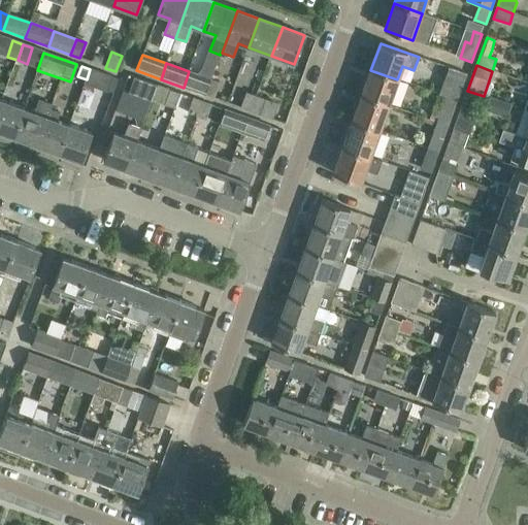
[(85,85),(108,93),(113,77),(91,68),(90,69),(87,79),(85,85)]
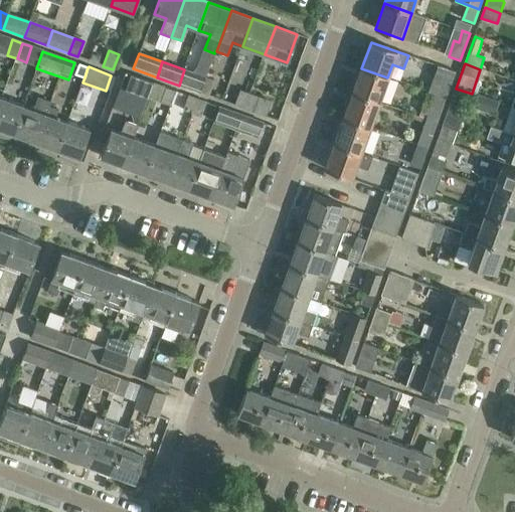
[(428,93),(435,95),(447,99),(457,73),(438,66),(428,93)]
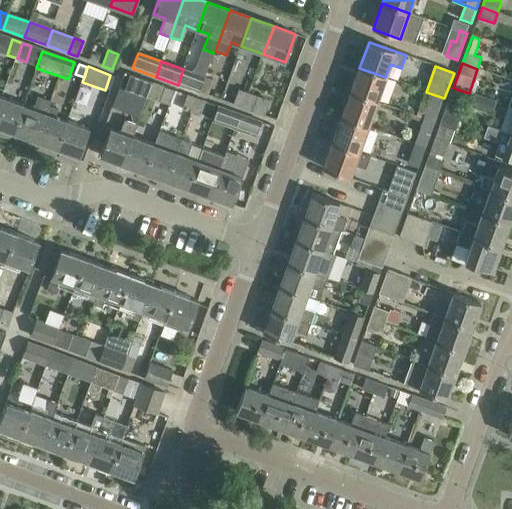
[(359,68),(350,93),(376,102),(385,77),(359,68)]
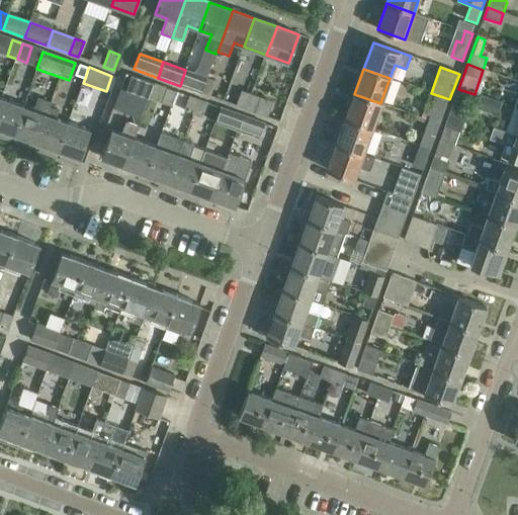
[(180,86),(202,94),(207,79),(185,70),(180,86)]
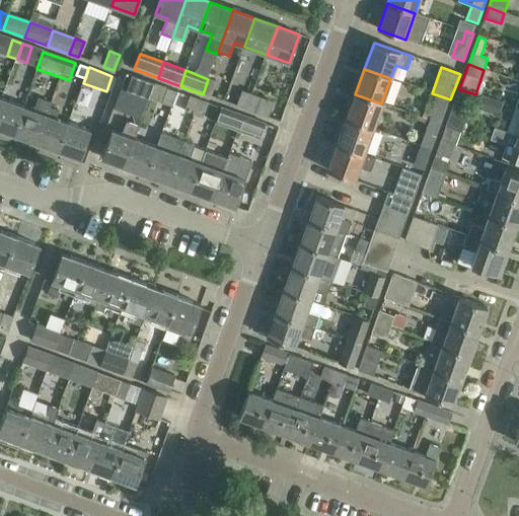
[(141,96),(150,99),(155,84),(132,76),(127,91),(141,96)]
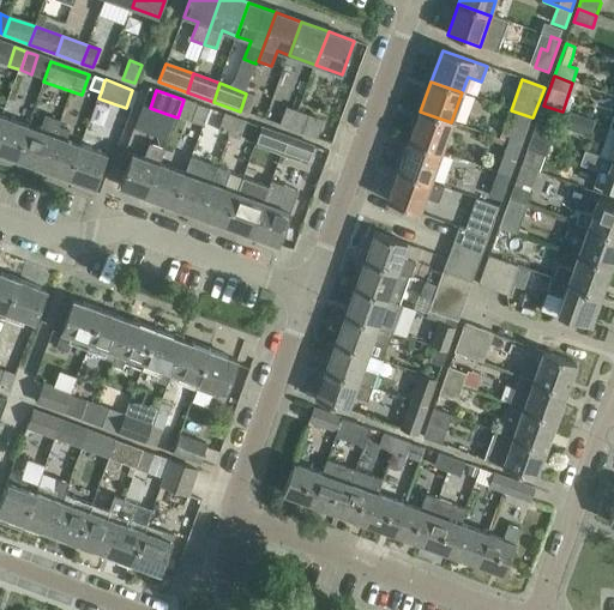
[(246,94),(240,112),(250,115),(257,97),(246,94)]
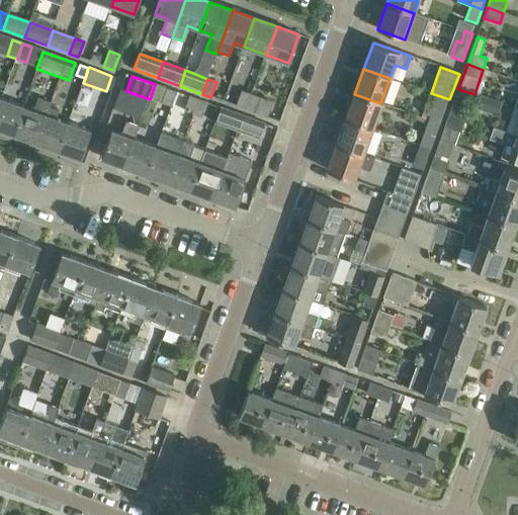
[(155,84),(150,99),(171,107),(175,97),(176,97),(177,92),(155,84)]
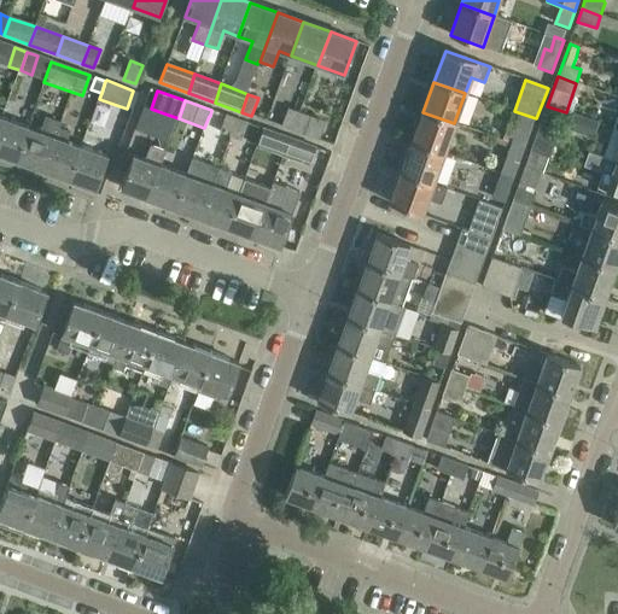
[(283,127),(293,130),(304,101),(303,101),(299,112),(290,109),(283,127)]
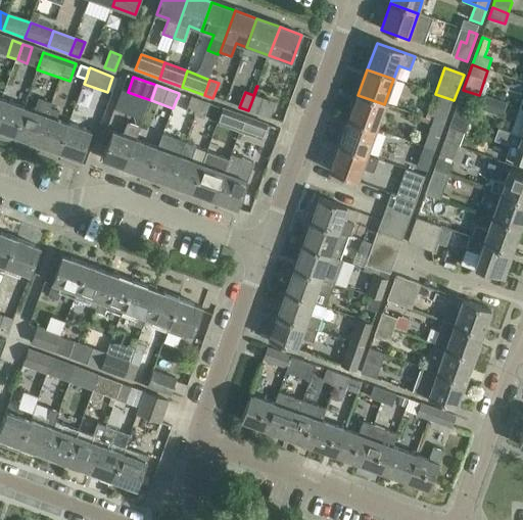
[(257,86),(248,110),(271,120),(276,104),(257,97),(262,87),(257,86)]
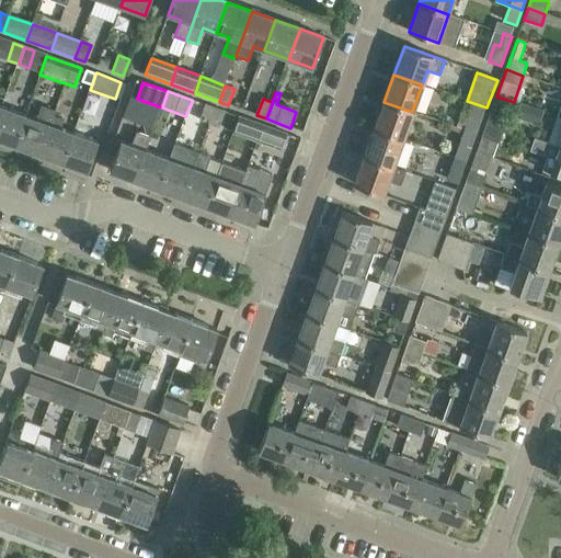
[(384,102),(374,129),(403,139),(412,112),(384,102)]
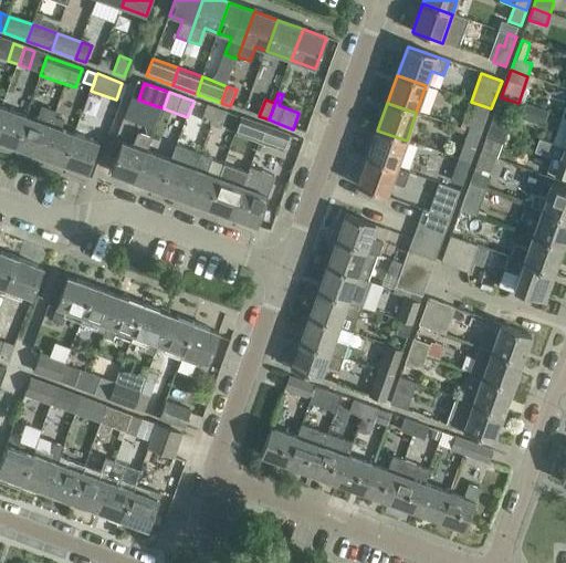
[(462,123),(461,128),(481,136),(491,108),(478,104),(471,126),(462,123)]
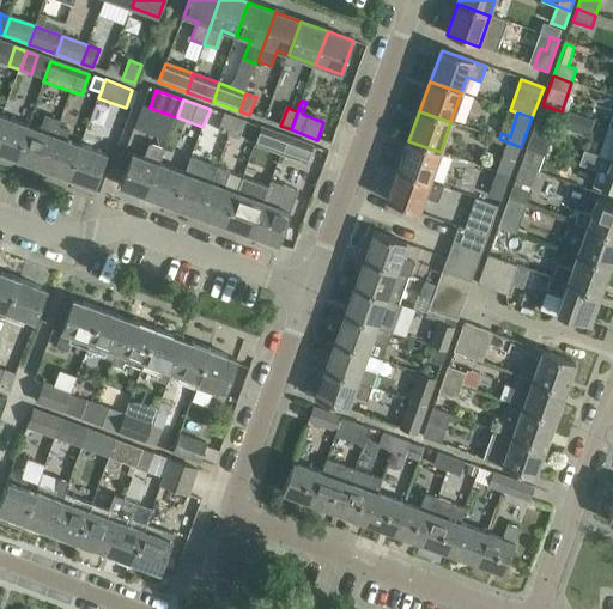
[(17,160),(43,170),(59,127),(61,121),(46,115),(40,131),(29,127),(17,160)]
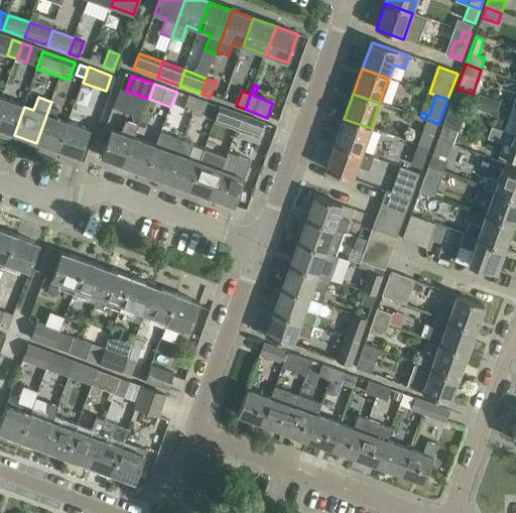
[(184,111),(194,115),(199,100),(189,97),(184,111)]
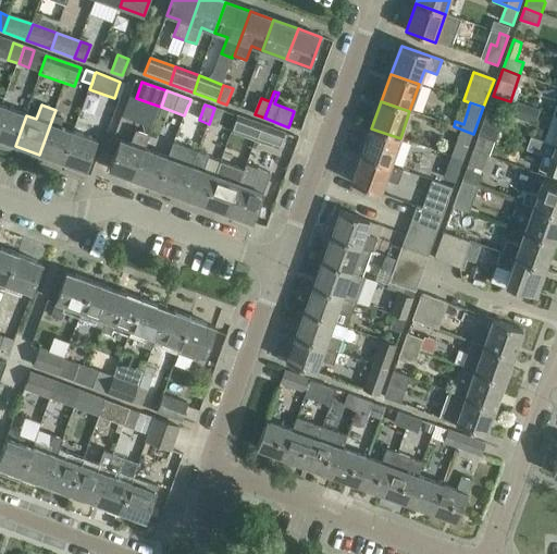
[(0,113),(0,139),(15,146),(26,115),(2,107),(0,113)]
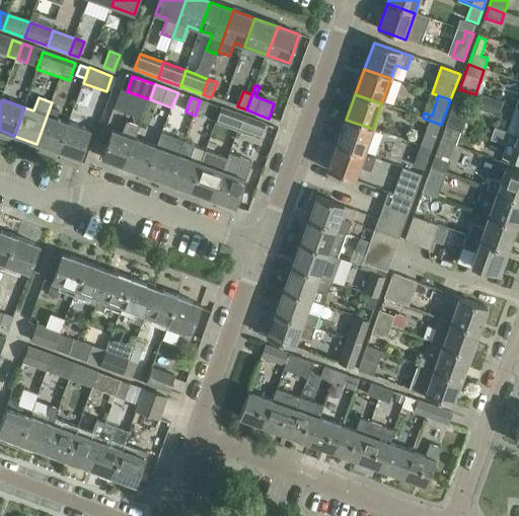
[(200,100),(195,116),(203,119),(209,103),(200,100)]
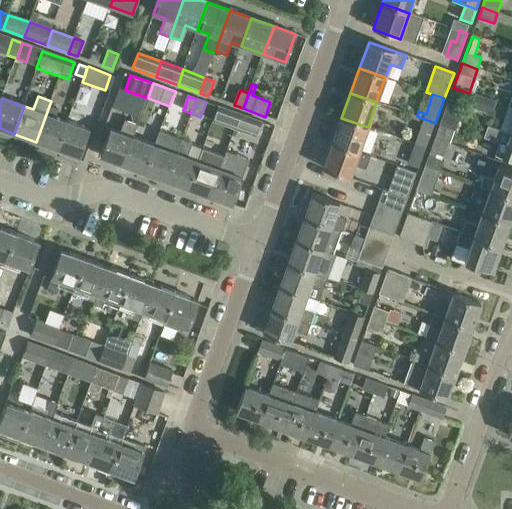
[(449,100),(445,110),(460,116),(464,105),(449,100)]
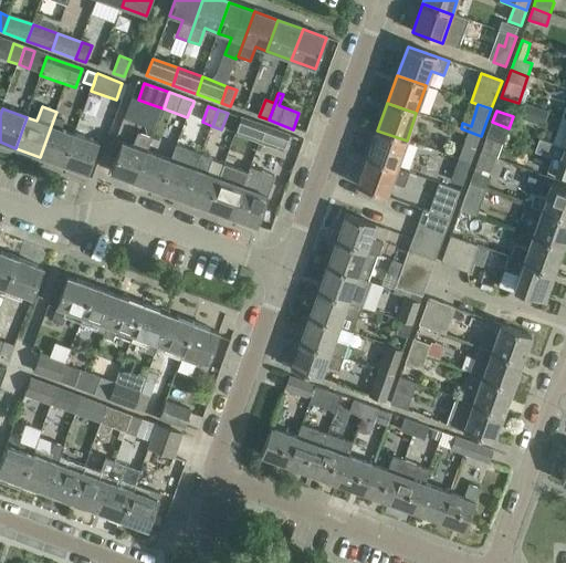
[(40,157),(63,165),(74,135),(61,131),(64,122),(54,117),(40,157)]
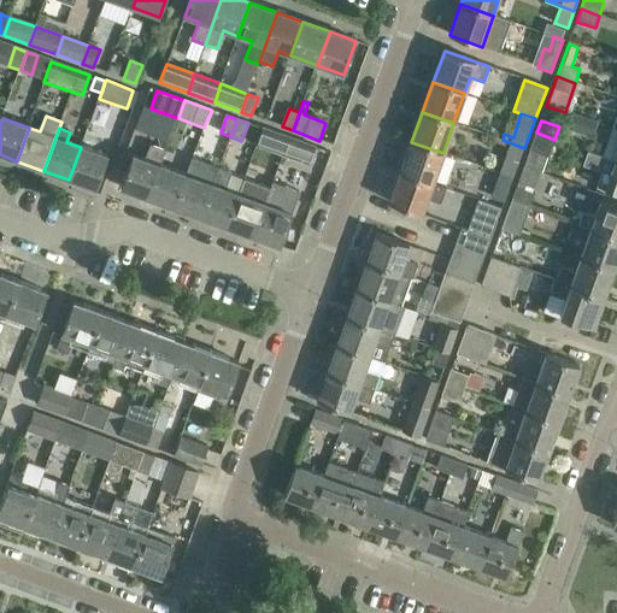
[(257,145),(283,155),(291,139),(264,128),(257,145)]
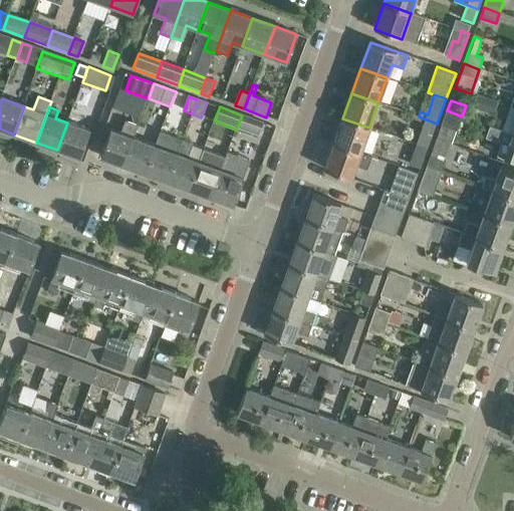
[(462,116),(447,110),(442,125),(457,132),(462,116)]
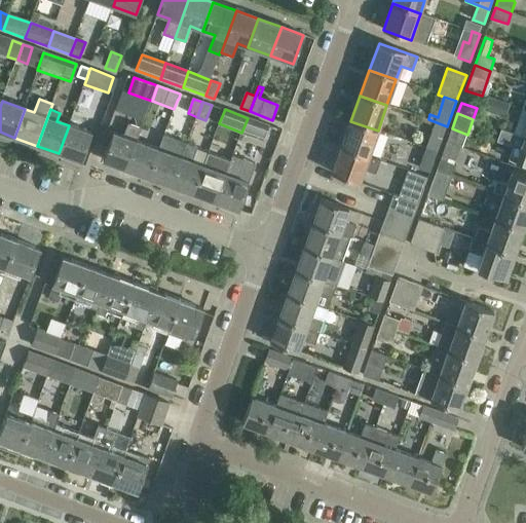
[(434,126),(426,148),(438,152),(447,126),(428,119),(421,117),(420,121),(434,126)]
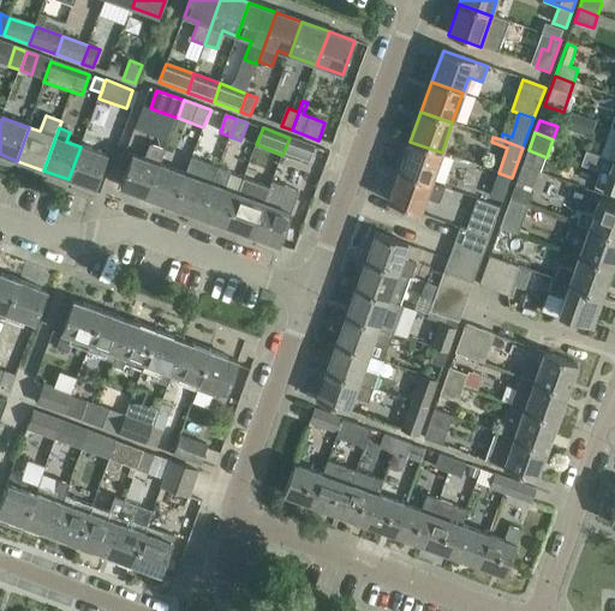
[(290,138),(282,155),(308,165),(315,148),(290,138)]
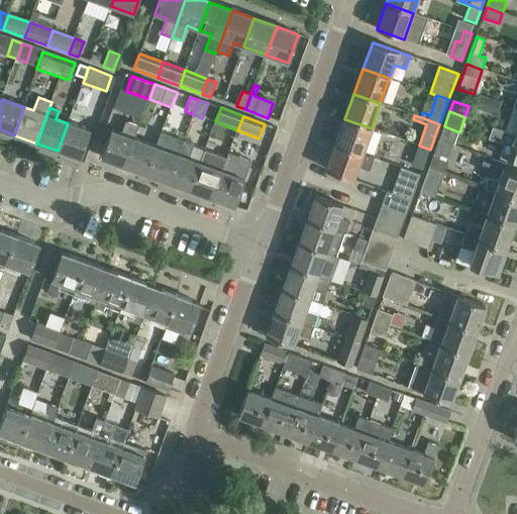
[(344,119),(335,145),(374,159),(374,158),(363,153),(372,128),(344,119)]
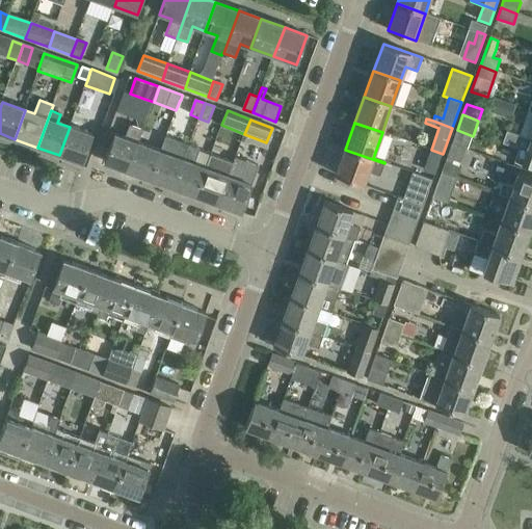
[(104,163),(129,172),(139,143),(138,142),(142,130),(130,126),(125,138),(115,134),(104,163)]
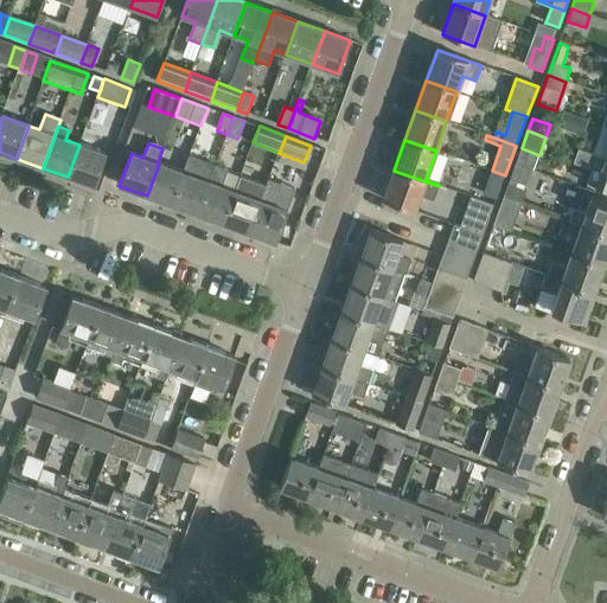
[(80,145),(68,177),(94,186),(106,154),(80,145)]
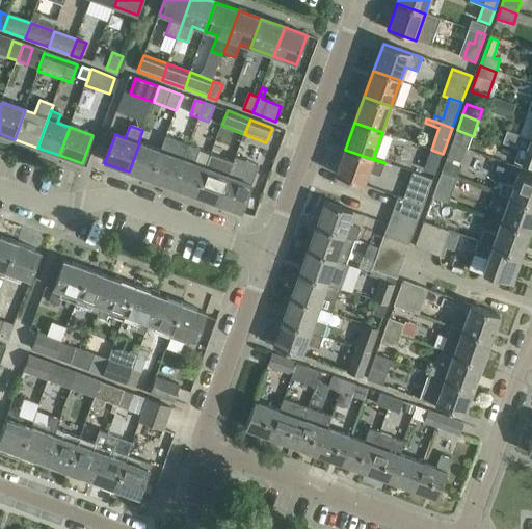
[(531,139),(507,131),(502,143),(519,150),(514,162),(522,165),(531,168),(531,139)]
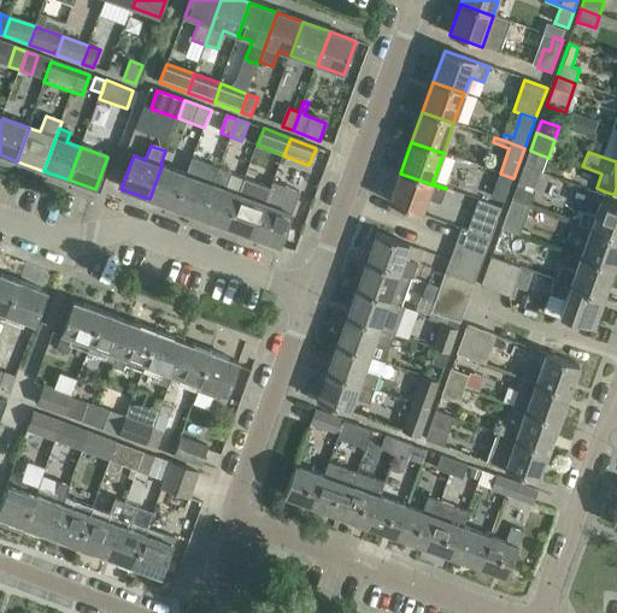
[(176,208),(201,218),(219,169),(193,159),(188,176),(176,208)]
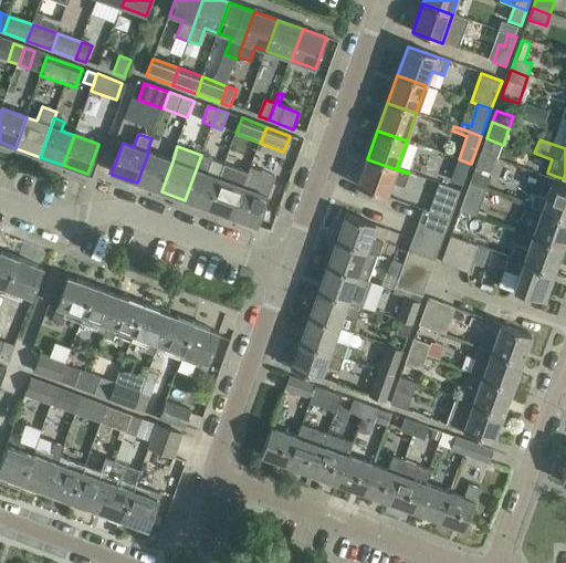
[(148,153),(137,183),(161,191),(173,162),(148,153)]
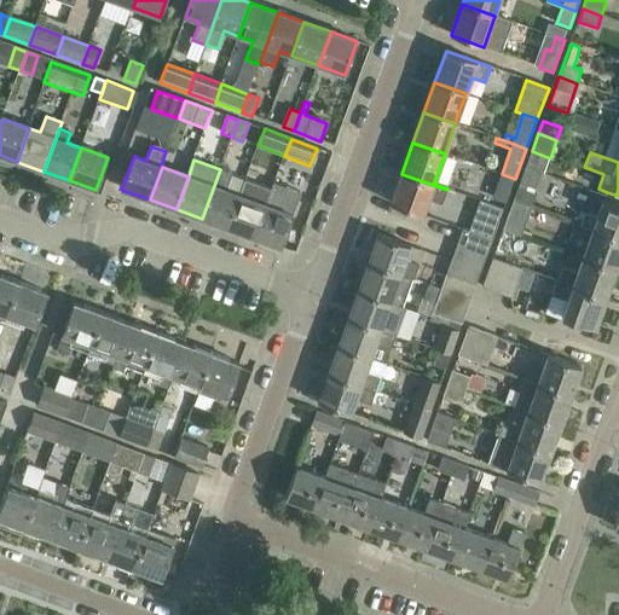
[(526,167),(514,202),(532,208),(537,195),(534,193),(542,173),(526,167)]
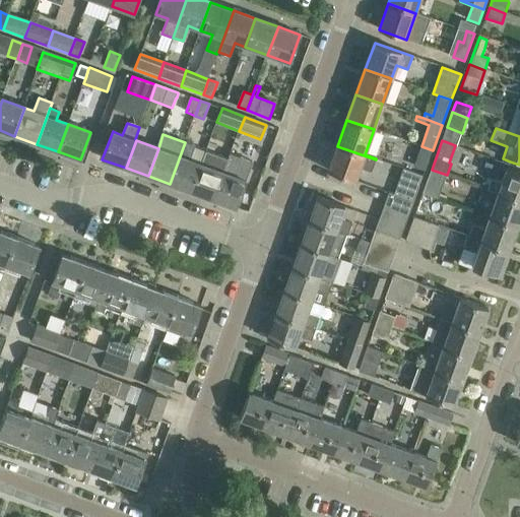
[(195,146),(185,142),(170,184),(192,192),(202,164),(190,159),(195,146)]
